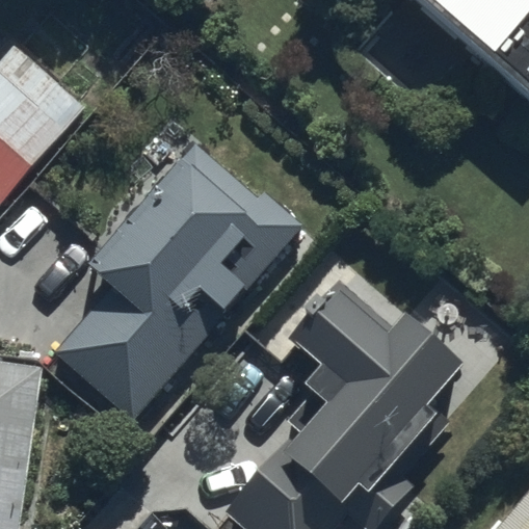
[(417,0),(528,97),(528,0),(417,0)]
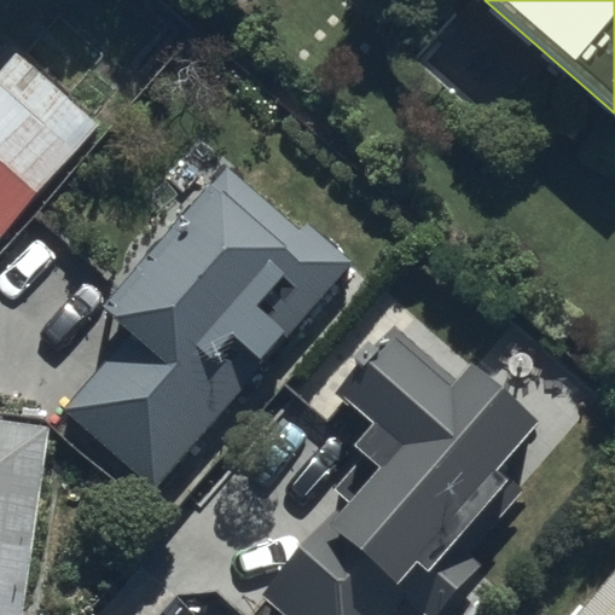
[(0,237),(96,123),(12,52),(0,67),(0,237)]
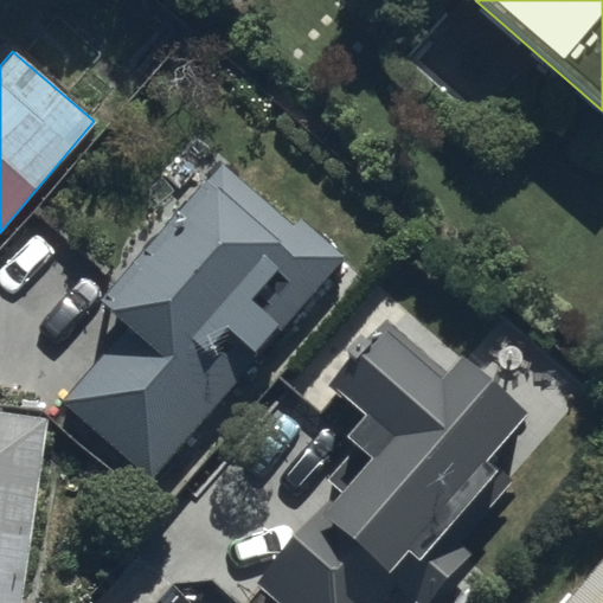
[(292,224),(224,164),(101,303),(124,324),(58,398),(152,481),(348,260),(299,216),(292,224)]
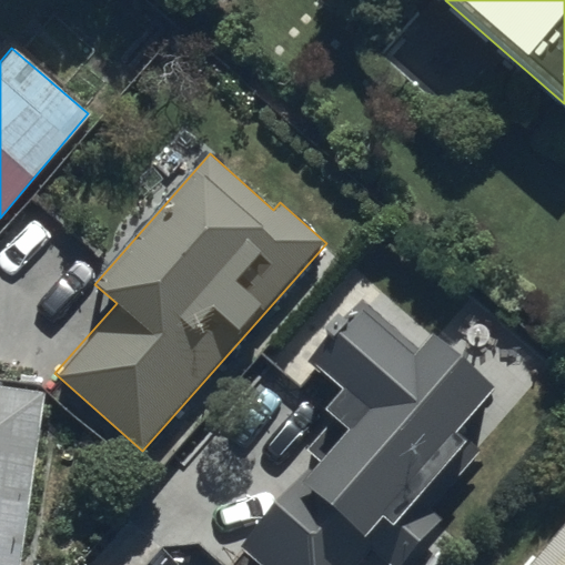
[(311,475),(303,468),(238,544),(248,553),(238,564),(355,564),(372,546),(393,564),(431,564),(456,536),(420,504),(473,442),(460,430),(497,385),(435,331),(415,353),(359,303),(310,359),(347,391),(331,411),(335,415),(308,447),(323,461),(311,475)]
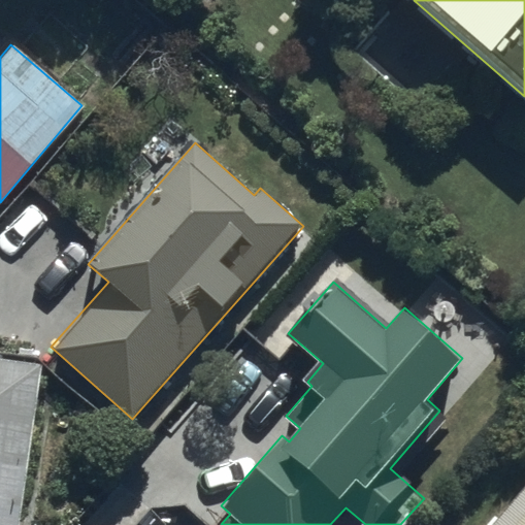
[(20,524),(40,367),(0,361),(0,524),(20,524)]
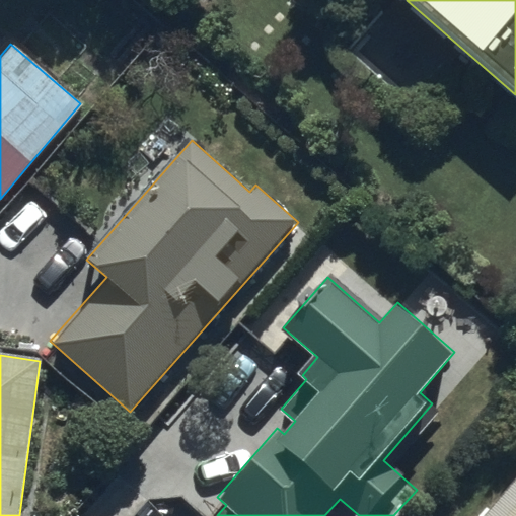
[(515,515),(515,448),(456,515),(515,515)]
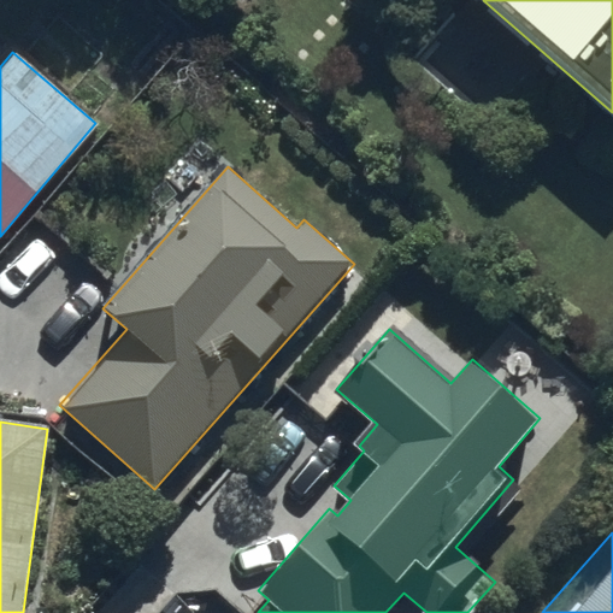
All buildings are outlined.
